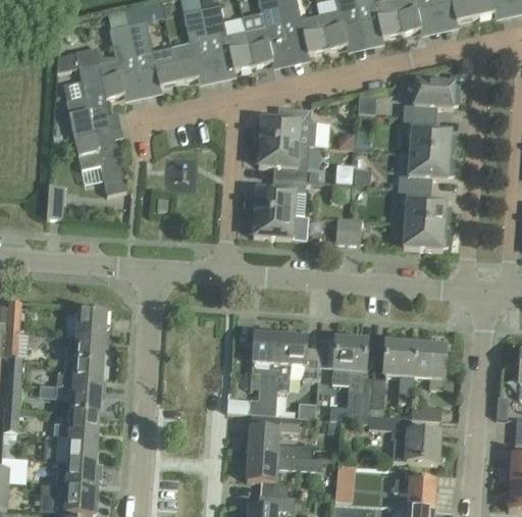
[(180,0),(184,12),(202,8),(200,0),(180,0)]
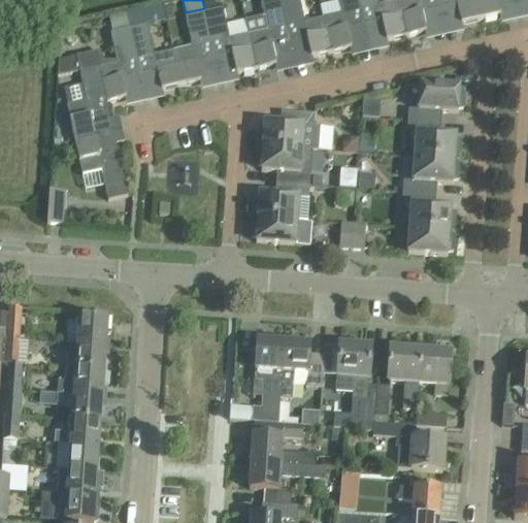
[(281,50),(291,47),(281,0),(261,0),(267,26),(249,30),(256,65),(283,60),(281,50)]
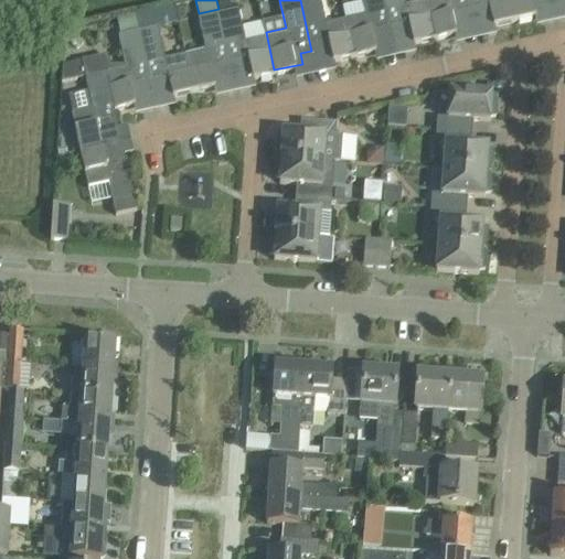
[(300,0),(311,51),(323,47),(326,58),(354,52),(345,14),(326,19),(321,0),(300,0)]
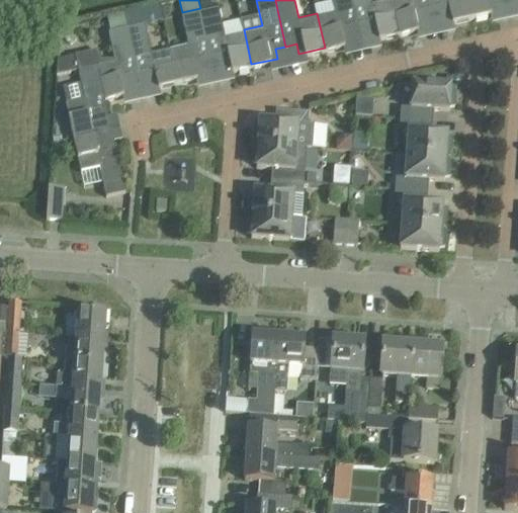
[(333,0),(335,9),(317,13),(325,48),(351,43),(349,32),(359,29),(352,0),(333,0)]
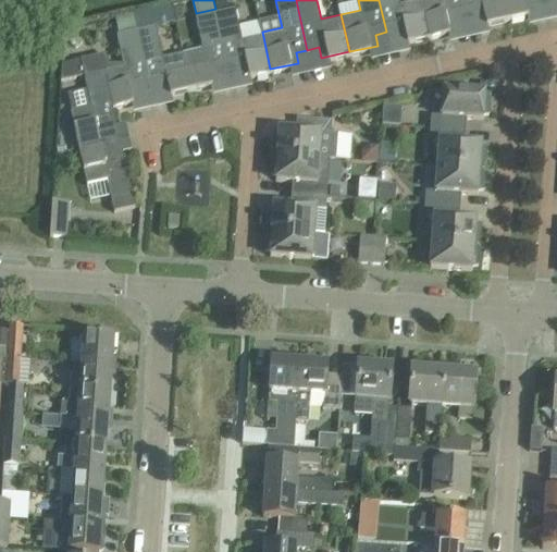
[(379,0),(386,32),(397,29),(400,40),(428,34),(421,0),(405,0),(400,1),(400,0),(379,0)]
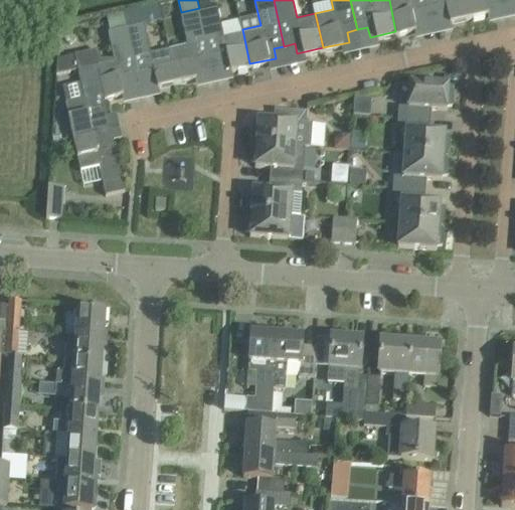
[(389,0),(395,31),(421,26),(419,16),(431,13),(426,0),(389,0)]
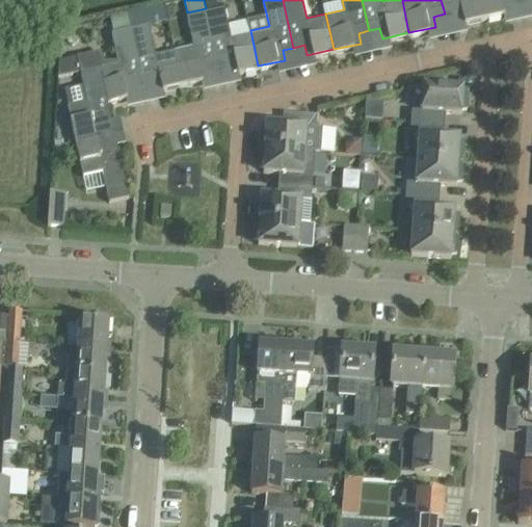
[(457,22),(484,16),(480,0),(441,0),(445,14),(455,11),(457,22)]
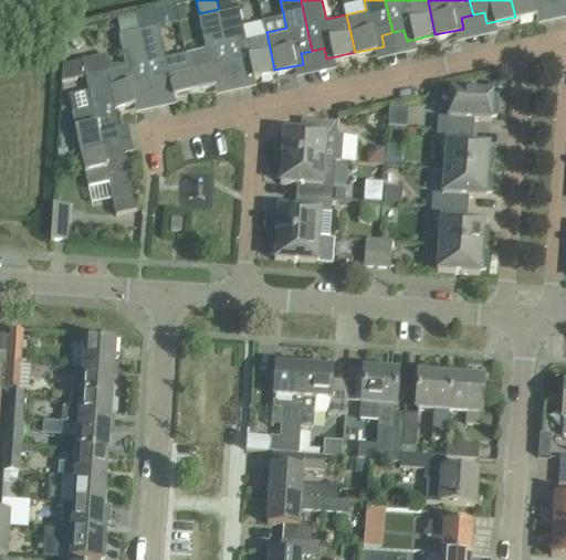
[(511,0),(515,17),(544,11),(542,0),(511,0)]
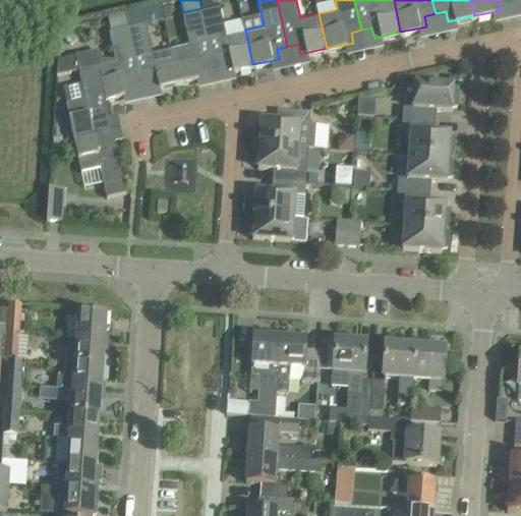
[(252,64),(245,30),(226,34),(220,4),(201,8),(214,63),(224,60),(226,70),(252,64)]
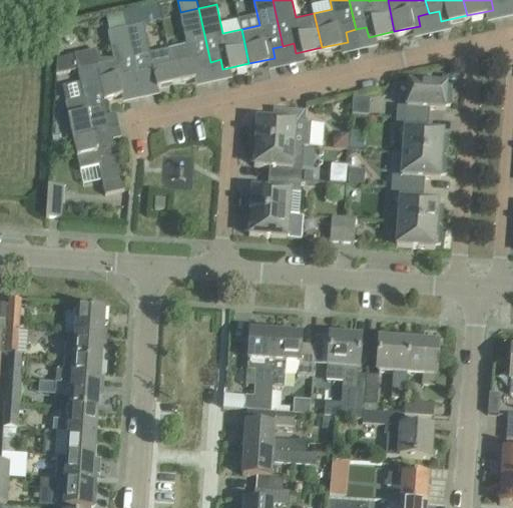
[(186,41),(168,45),(175,79),(201,74),(199,64),(210,62),(198,8),(180,12),(186,41)]
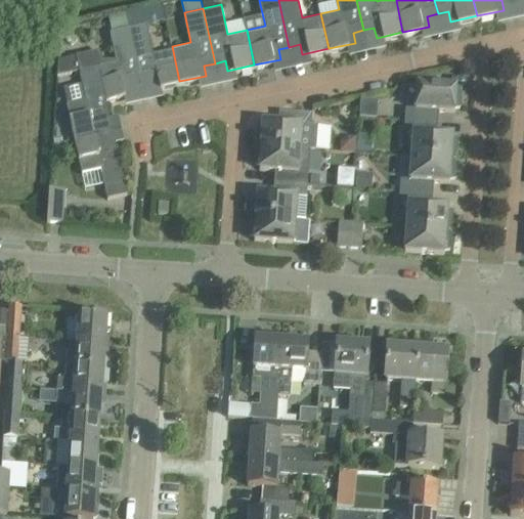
[(124,9),(107,13),(112,29),(128,25),(124,9)]
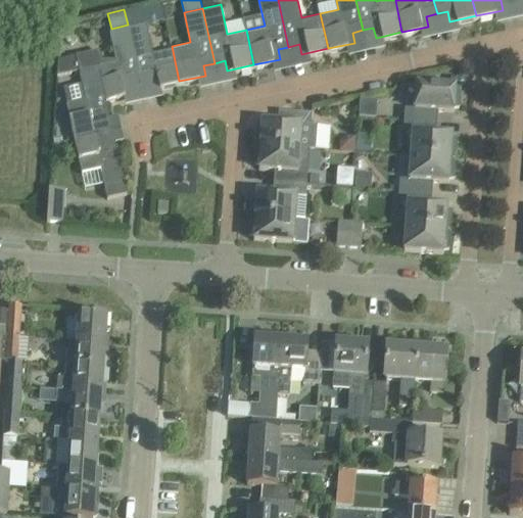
[(146,20),(128,25),(140,80),(150,77),(152,87),(179,81),(172,46),(153,50),(146,20)]
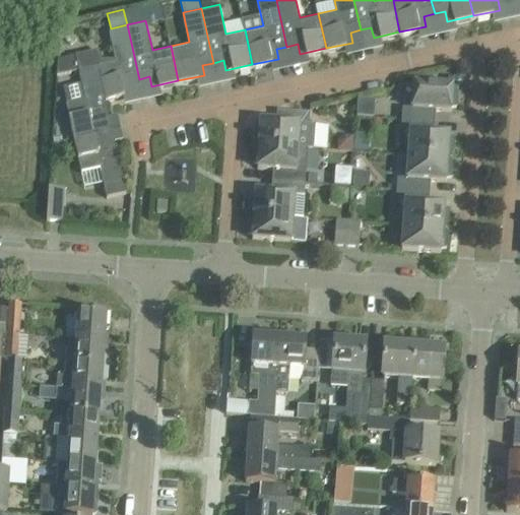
[(93,49),(75,53),(78,66),(96,62),(105,98),(106,98),(123,92),(131,91),(128,81),(139,79),(127,24),(111,28),(109,28),(115,56),(102,56),(100,47),(93,49)]
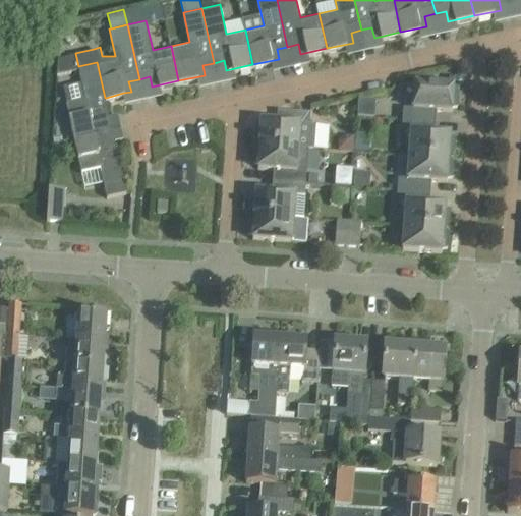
[(75,55),(75,53),(57,57),(57,71),(78,66),(75,55)]
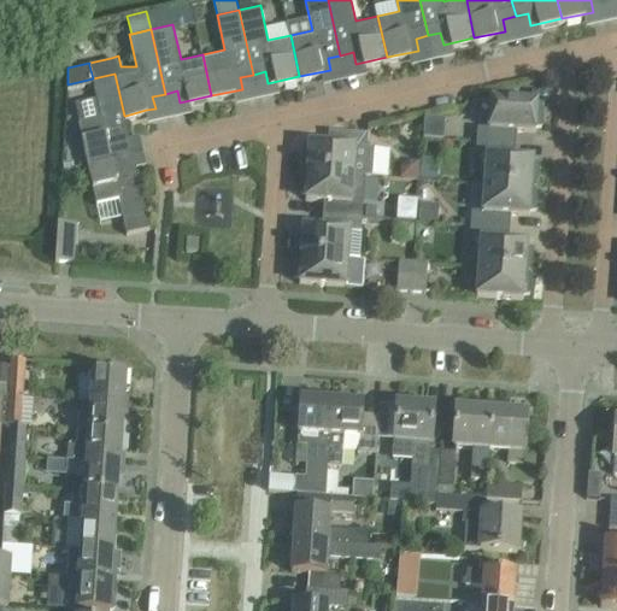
[(129,136),(125,116),(124,116),(115,74),(93,78),(100,115),(78,119),(87,159),(118,152),(116,139),(129,136)]
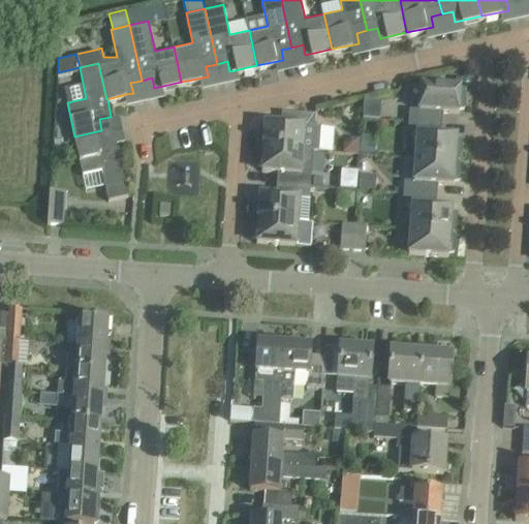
[(409,105),(408,118),(435,120),(436,108),(459,110),(459,104),(464,104),(465,85),(445,83),(445,79),(431,78),(431,82),(421,82),(418,106),(409,105)]
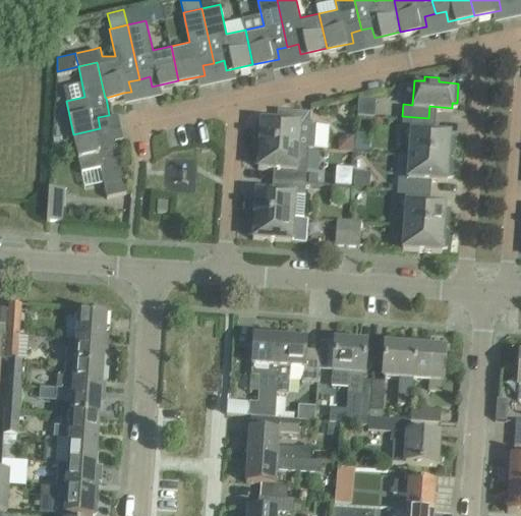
[(254,140),(254,141),(308,146),(311,146),(313,146),(314,121),(313,121),(309,121),(310,109),(278,107),(278,108),(284,108),(283,119),(277,118),(261,117),(261,122),(255,122),(254,140)]
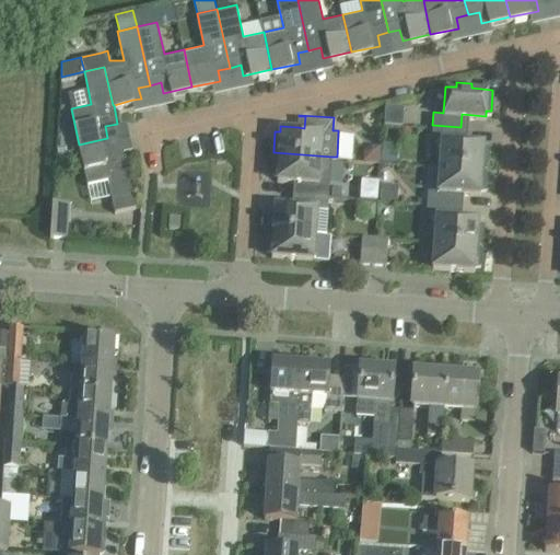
[(442,138),(440,163),(487,166),(488,147),(482,146),(483,140),(459,139),(461,127),(432,125),(431,137),(442,138)]
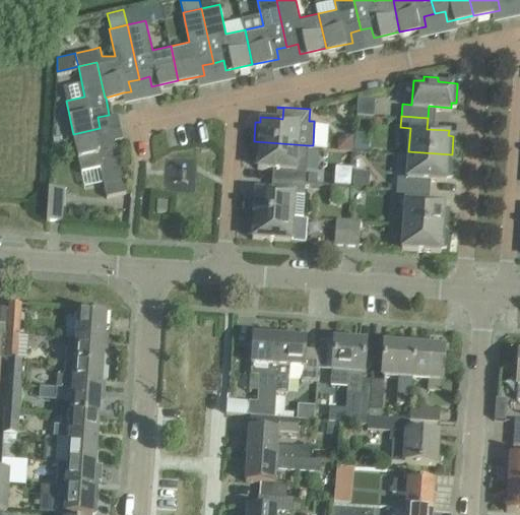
[(100,128),(73,134),(80,169),(100,164),(107,194),(125,189),(114,137),(103,139),(100,128)]
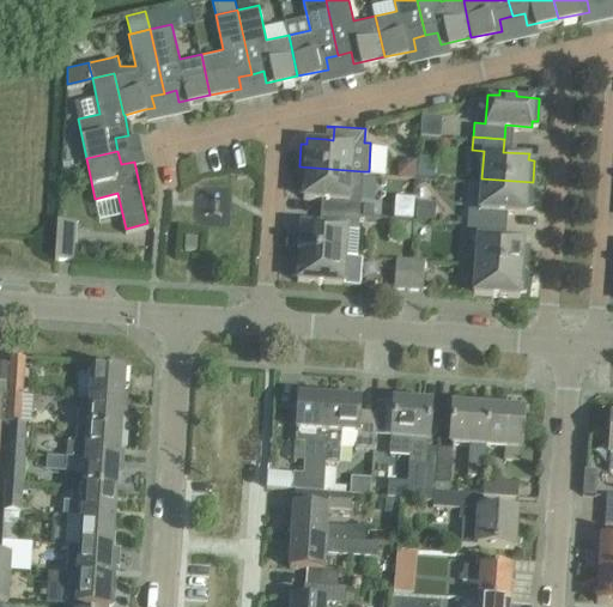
[(419,152),(418,171),(430,173),(431,153),(419,152)]
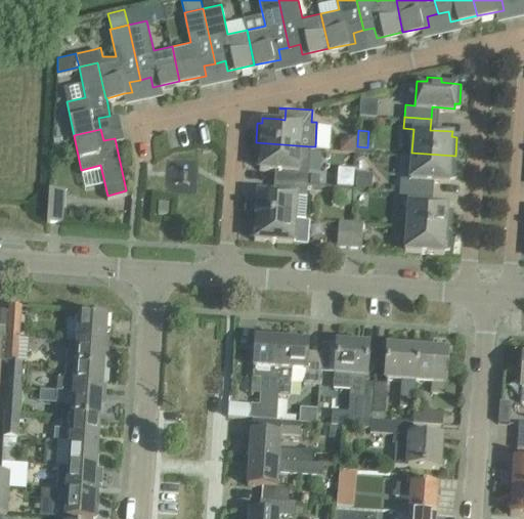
[(340,137),(340,147),(355,148),(356,132),(346,132),(340,137)]
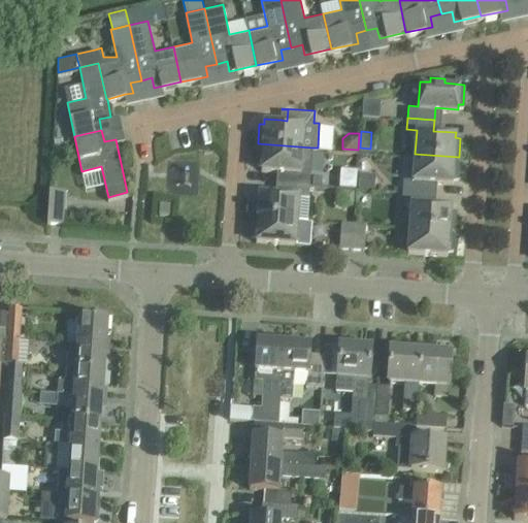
[(312,148),(258,143),(257,162),(261,162),(261,167),(284,168),(283,181),(309,183),(312,148)]
